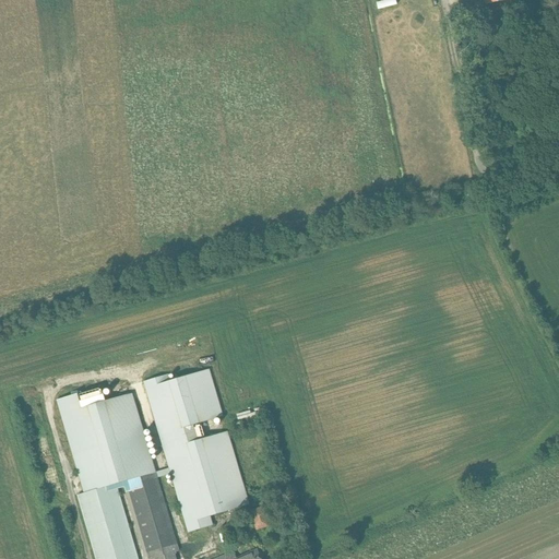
[(168,375),(143,382),(169,468),(155,473),(157,478),(170,474),(188,533),(213,525),(211,516),(249,504),(228,431),(197,441),(195,439),(204,436),(202,426),(192,428),(192,426),(223,416),(210,369),(170,381),(168,375)]
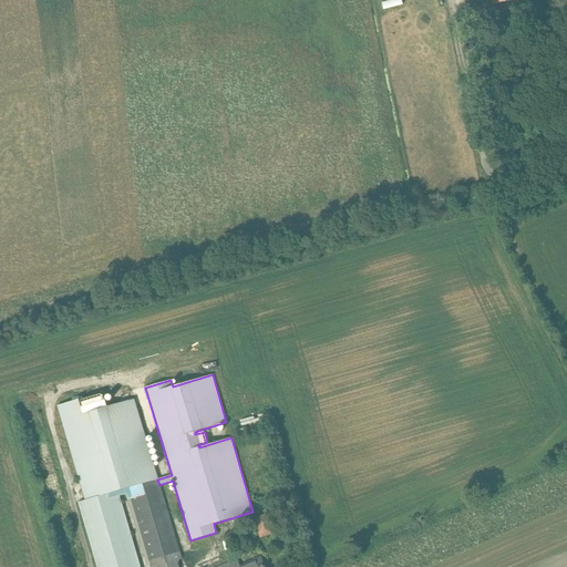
[(103,392),(58,406),(85,501),(79,503),(98,566),(140,566),(120,496),(130,493),(151,566),(178,566),(175,553),(179,552),(163,495),(160,485),(157,480),(135,403),(109,411),(103,392)]
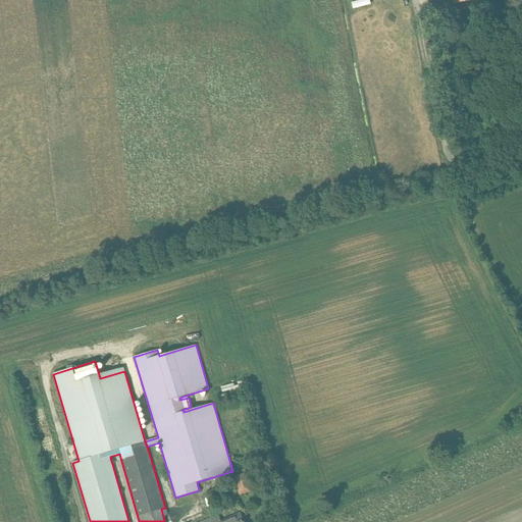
[(221,386),(222,392),(244,385),(243,383),(242,381),(231,383),(221,386)]
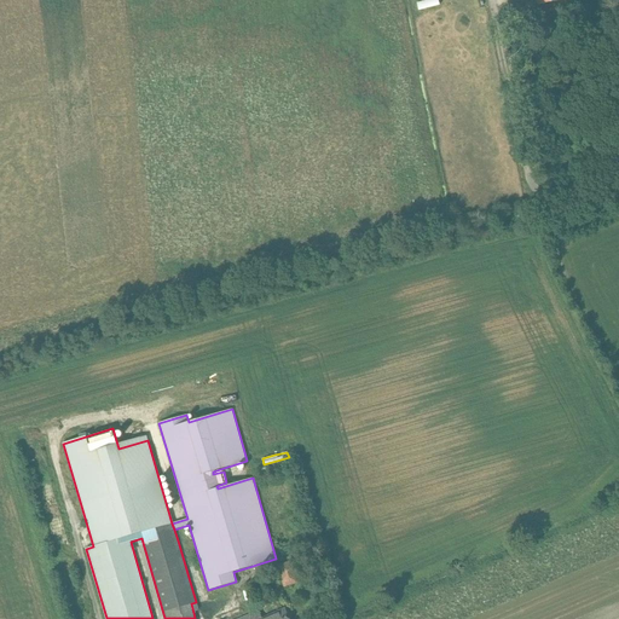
[(279,557),(291,554),(290,547),(278,550),(279,557)]
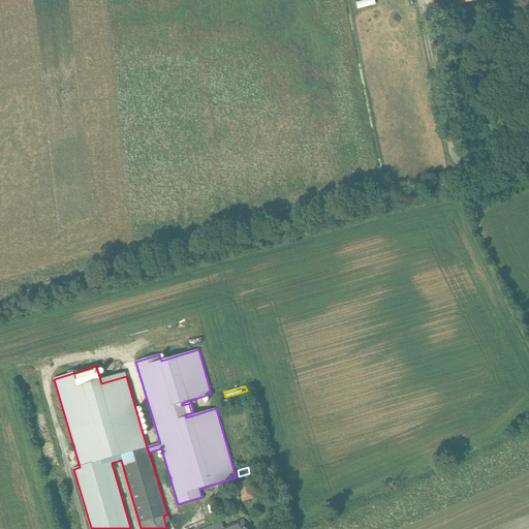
[(237,484),(243,502),(256,499),(254,493),(260,491),(256,477),(237,484)]
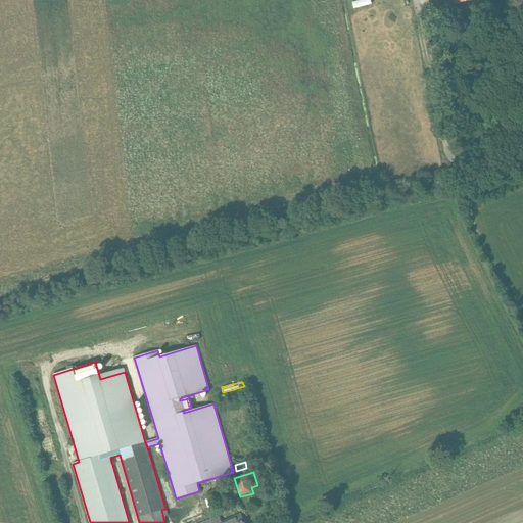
[(200,522),(245,522),(241,514),(222,522),(219,515),(200,522)]
